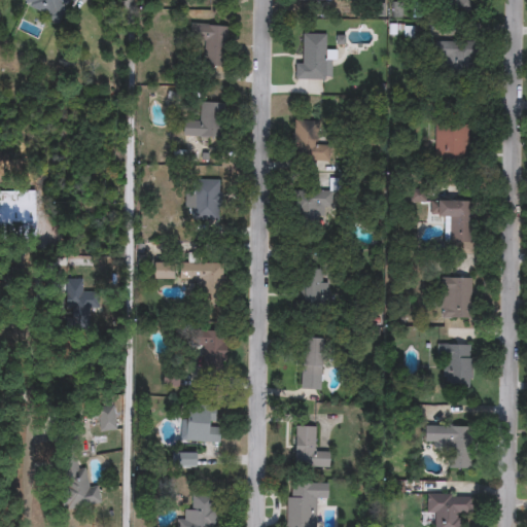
[(70,0),(61,23),(19,5),(21,0),(70,0)]
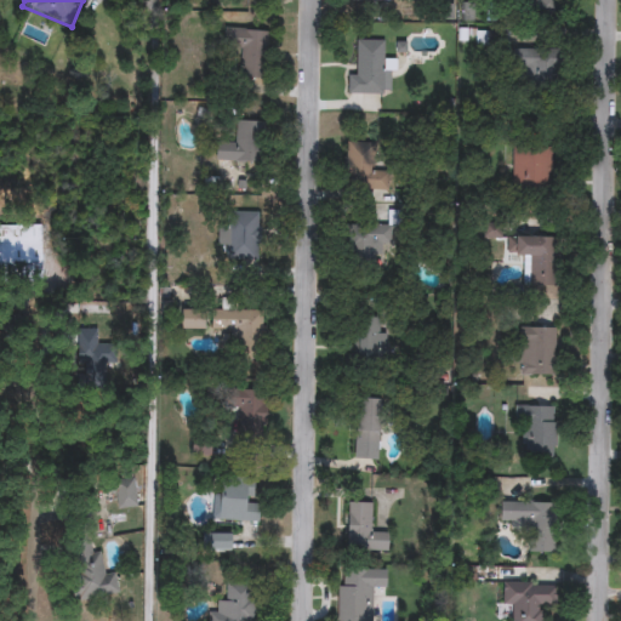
[(551,0),(551,13),(522,12),(522,0),(551,0)]
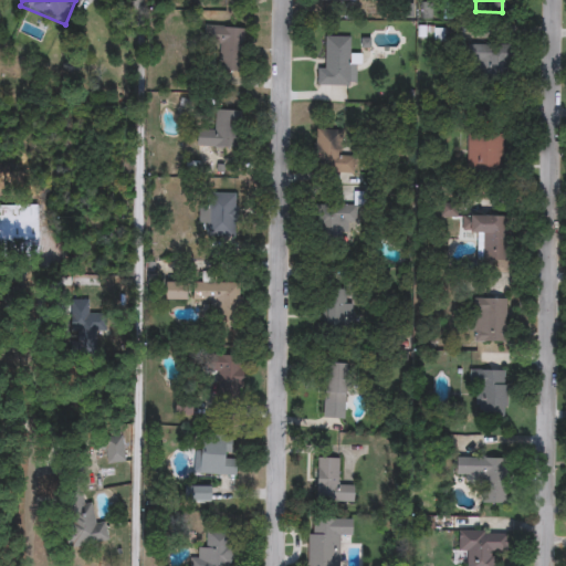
[(243,28),(243,72),(218,72),(218,28),(243,28)]
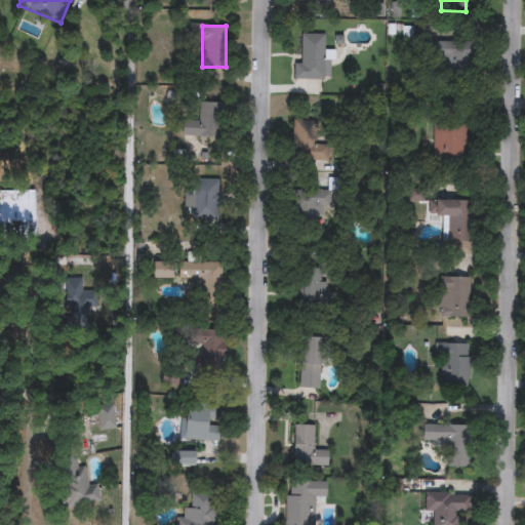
[(294,63),(301,63),(301,34),(324,34),(324,50),(331,50),(331,79),(294,79),(294,63)]
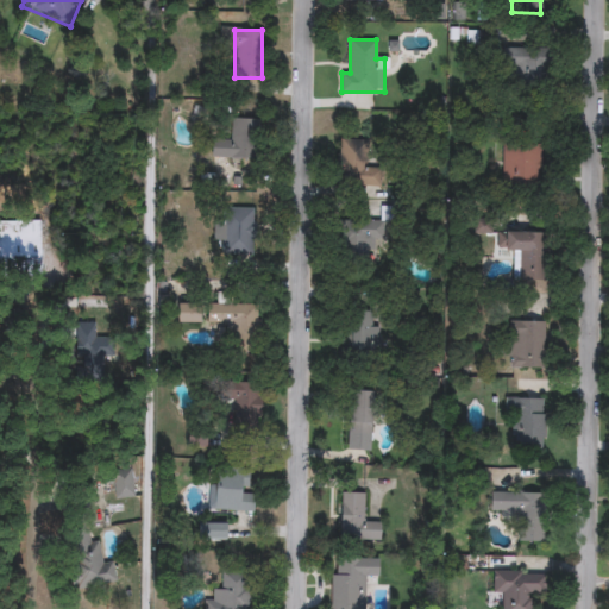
[(513,85),(513,73),(502,73),(502,49),(541,49),(541,85),(513,85)]
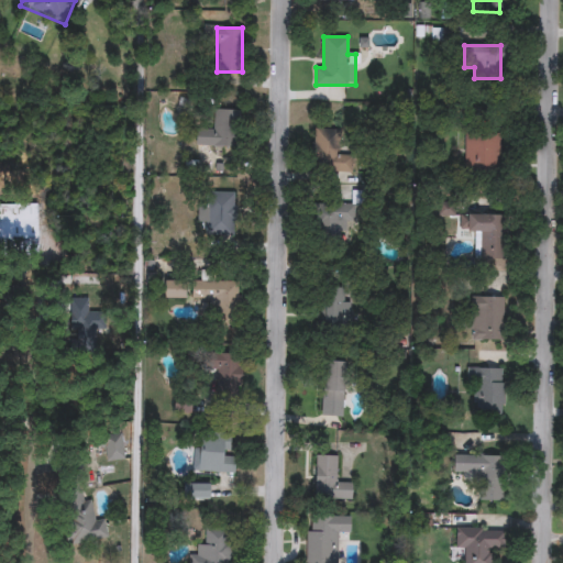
[(196,145),(197,130),(213,131),(214,110),(239,111),(235,148),(196,145)]
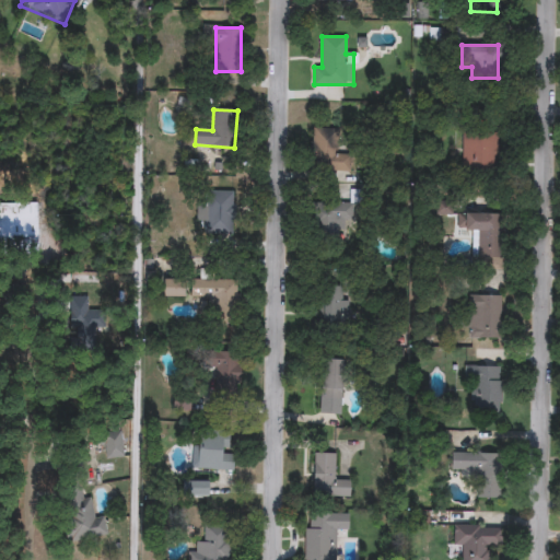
[(310,171),(311,128),(337,129),(337,150),(350,150),(350,172),(310,171)]
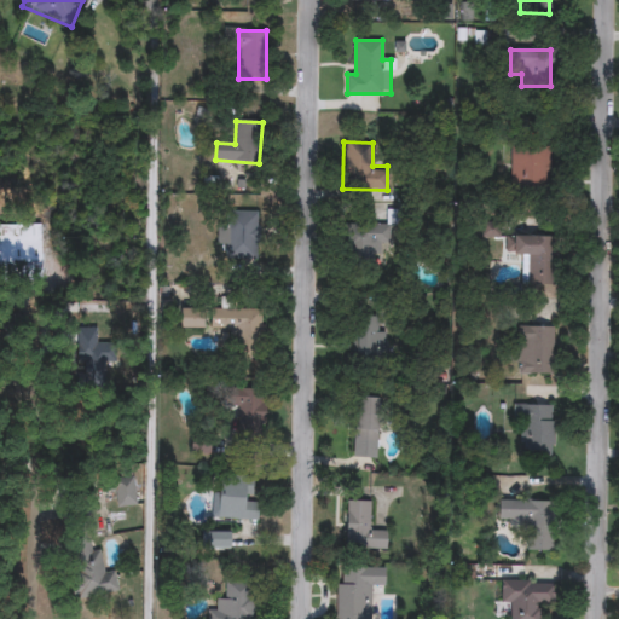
[(510,190),(510,148),(548,148),(548,190),(510,190)]
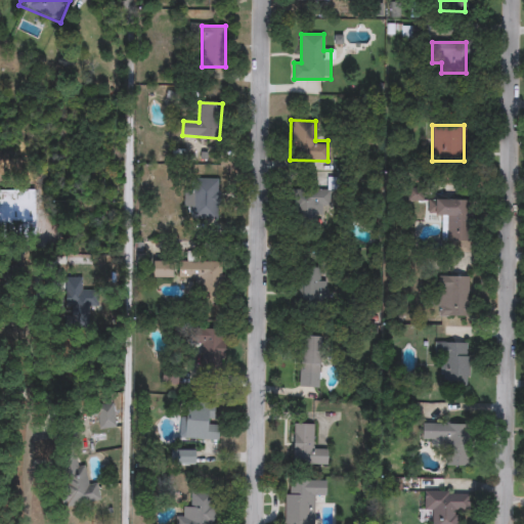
[(217,179),(218,219),(192,219),(191,208),(183,209),(183,190),(193,190),(192,179),(217,179)]
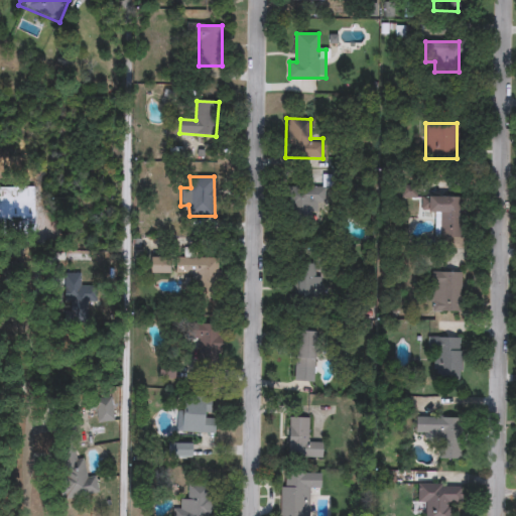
[(35,232),(0,232),(0,186),(34,186),(35,232)]
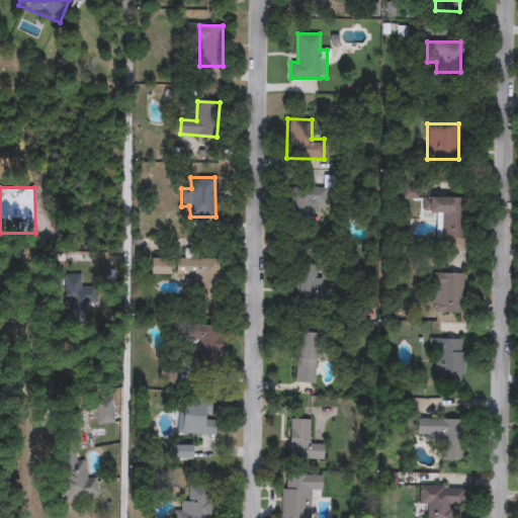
[(314,220),(290,220),(290,189),(314,189),(314,220)]
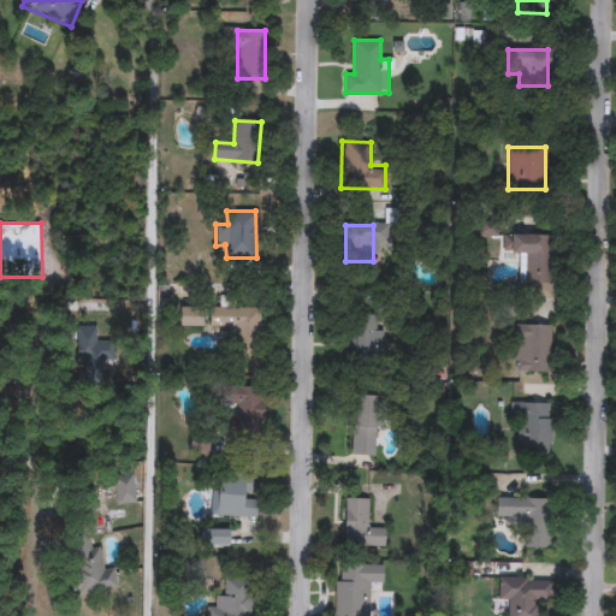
[(525,284),(525,256),(511,256),(511,235),(551,235),(551,284),(525,284)]
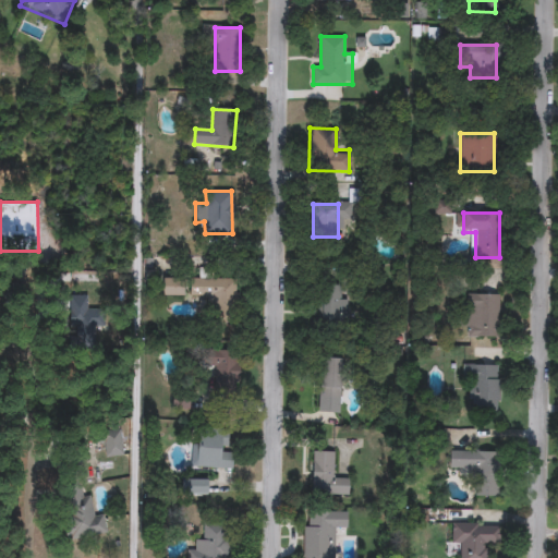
[(189,277),(234,277),(234,317),(211,317),(211,298),(189,298),(189,277)]
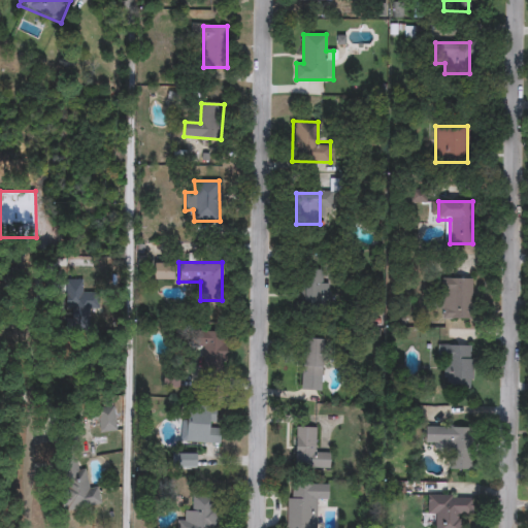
[(155,281),(155,264),(173,264),(173,281),(155,281)]
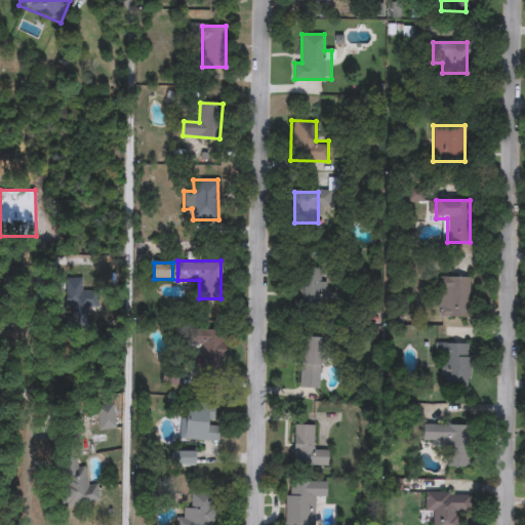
[(301,269),(326,269),(326,304),(301,304),(301,269)]
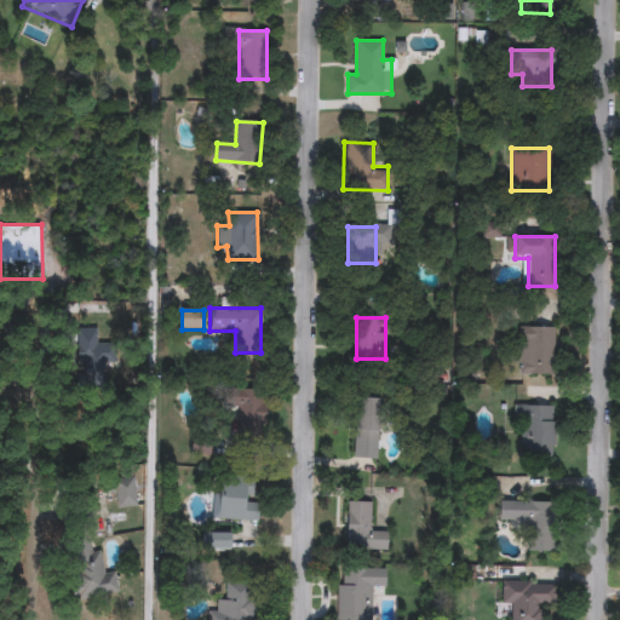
[(555,375),(518,375),(518,327),(555,327),(555,375)]
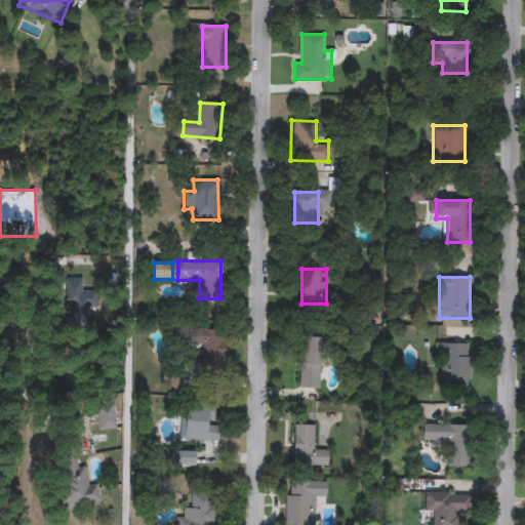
[(66,327),(66,278),(82,278),(82,290),(93,290),(93,327),(66,327)]
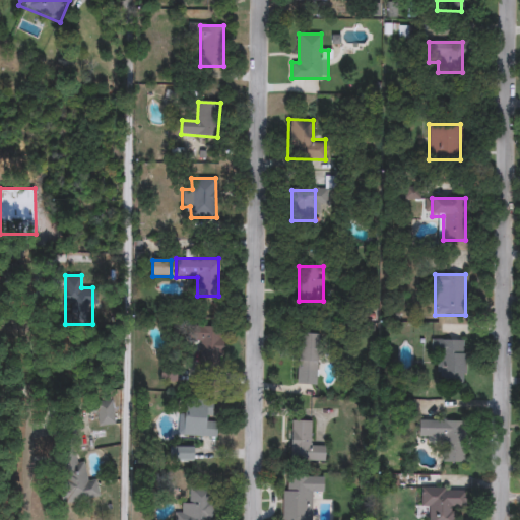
[(222,364),(200,364),(200,341),(195,341),(195,326),(222,326),(222,364)]
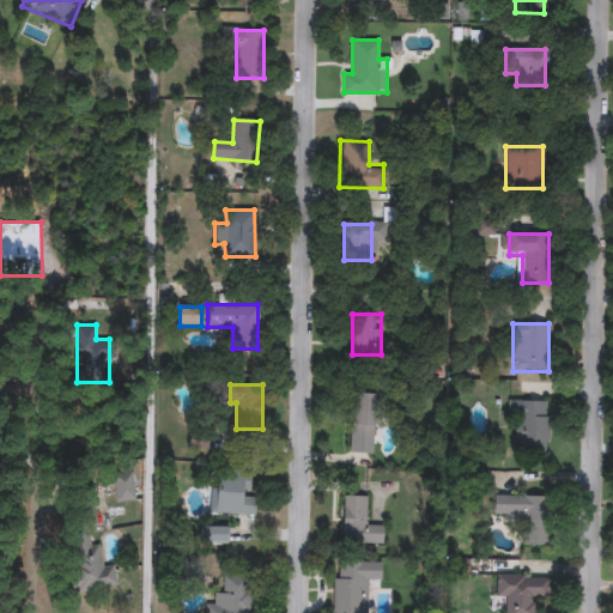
[(375,393),(375,438),(352,438),(352,393),(375,393)]
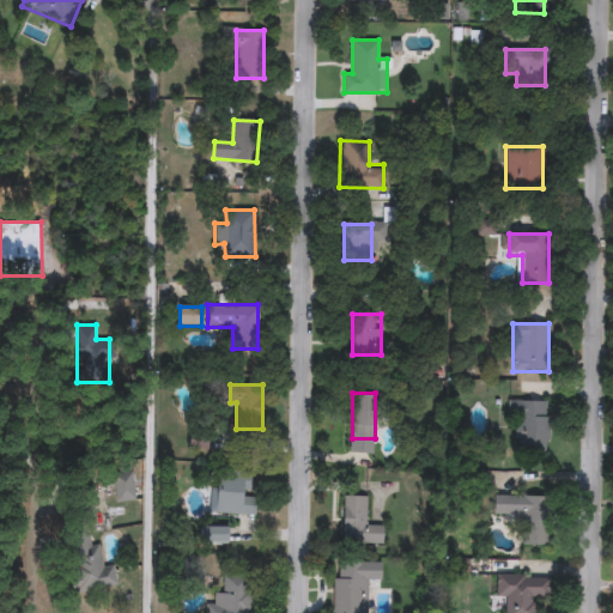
[(516,453),(516,422),(508,422),(508,400),(548,400),(548,453),(516,453)]
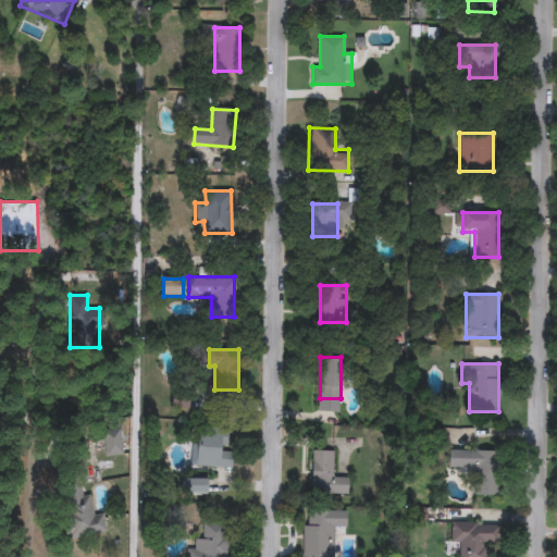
[(103,457),(100,430),(120,428),(123,455),(103,457)]
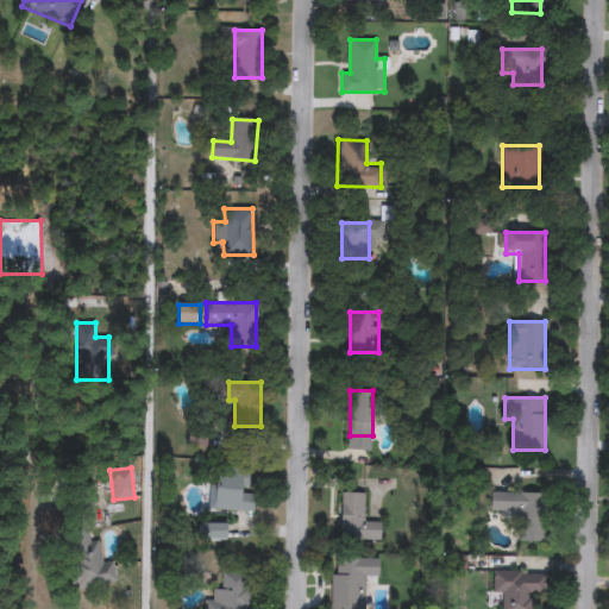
[(252,512),(215,512),(215,471),(250,471),(250,485),(242,485),(242,494),(252,494),(252,512)]
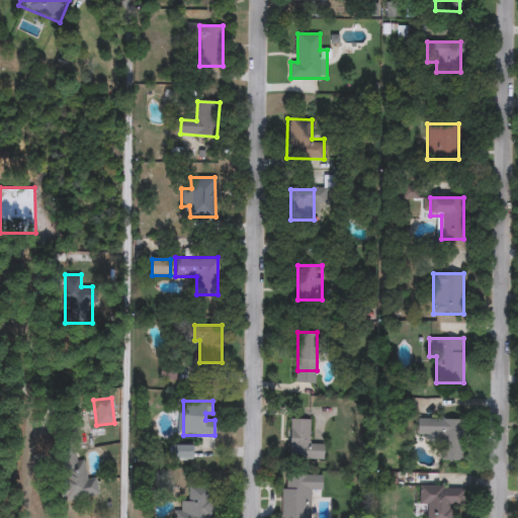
[(311,419),(311,441),(324,441),(324,459),(289,459),(289,419),(311,419)]
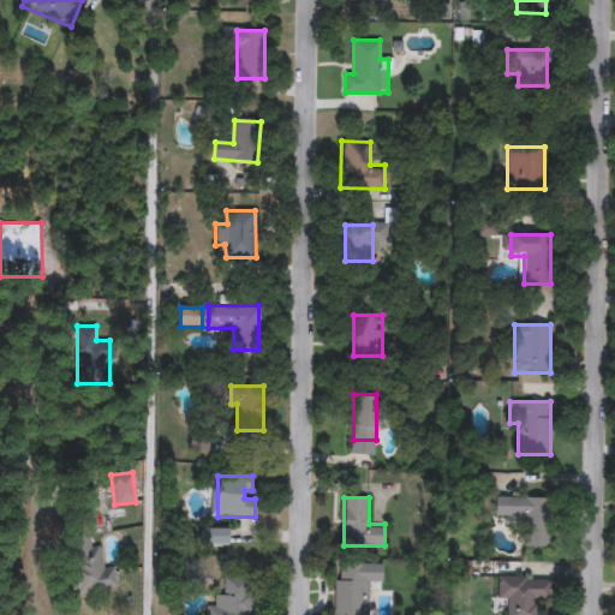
[(550,548),(524,548),(524,521),(495,521),(495,497),(550,497),(550,548)]
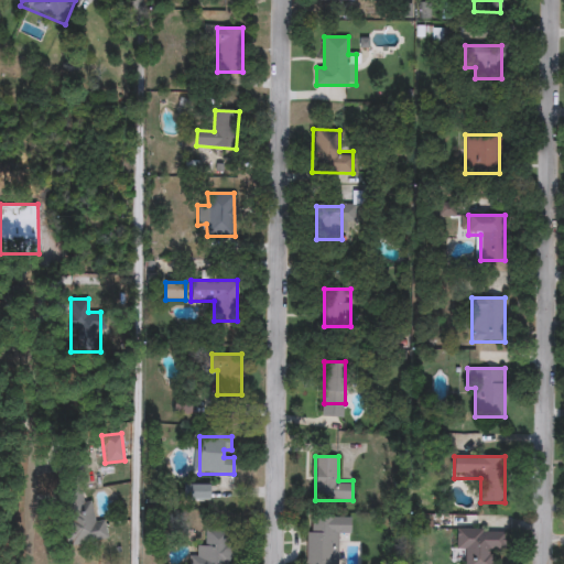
[(208,498),(185,498),(185,486),(208,486),(208,498)]
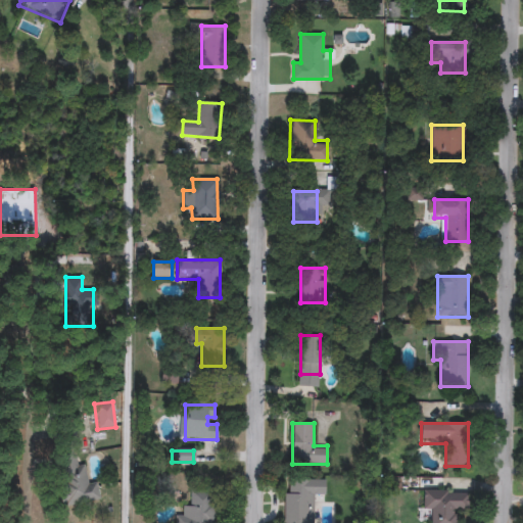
[(99,502),(65,506),(58,457),(76,455),(77,466),(85,465),(87,484),(97,482),(99,502)]
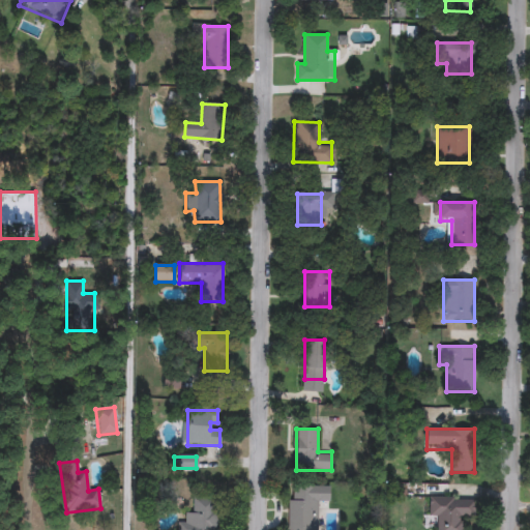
[(328,487),(328,505),(317,505),(317,529),(288,529),(289,487),(328,487)]
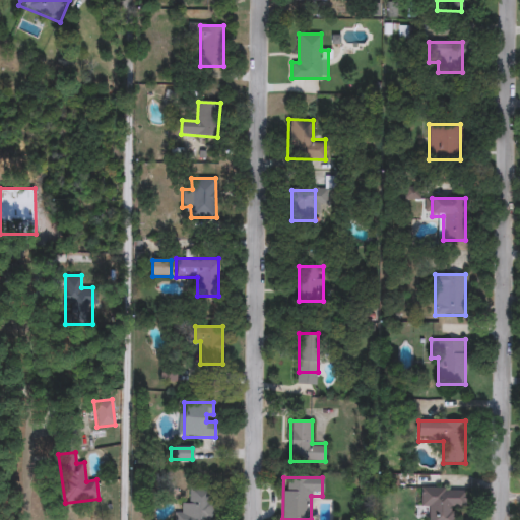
[(175,519),(175,511),(187,511),(187,489),(212,489),(212,519),(175,519)]
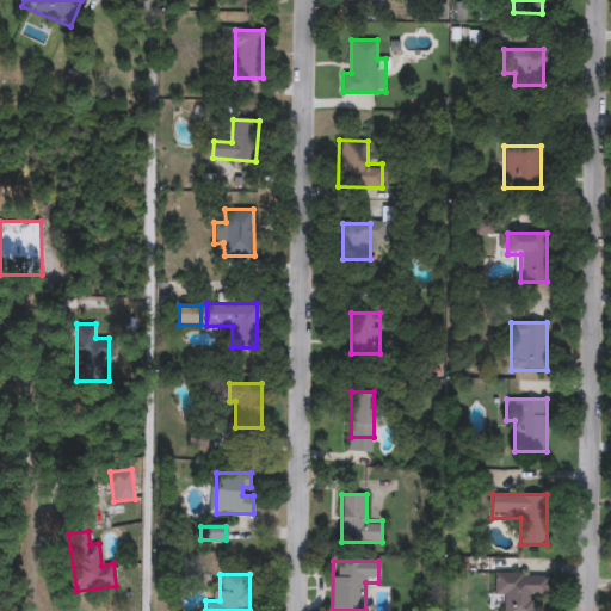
[(504,610),(504,596),(494,596),(494,574),(547,574),(547,594),(531,594),(531,610),(504,610)]
